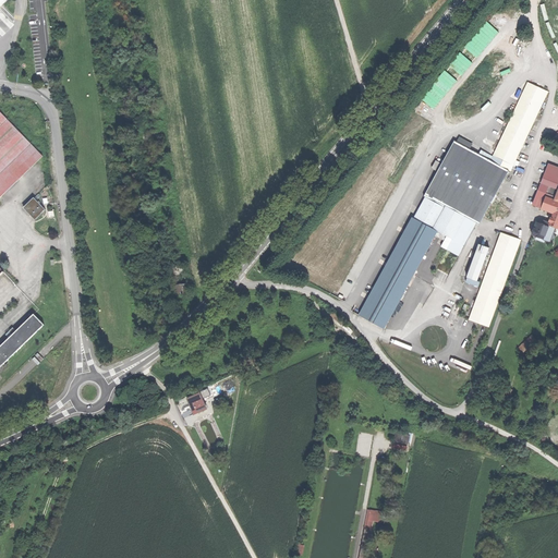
[(530,82),(494,155),(496,156),(513,165),(549,92),(530,82)]
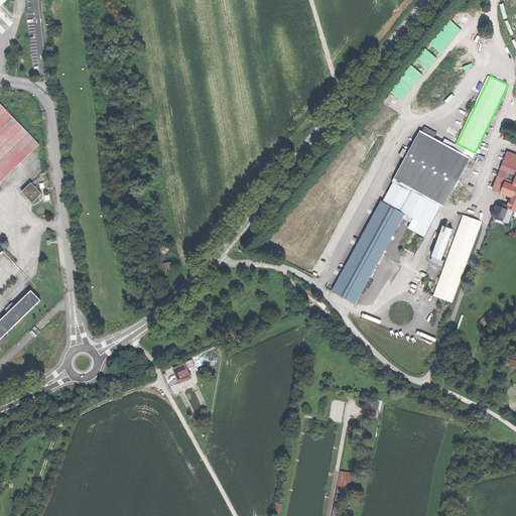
[(0,182),(41,144),(0,101),(0,182)]
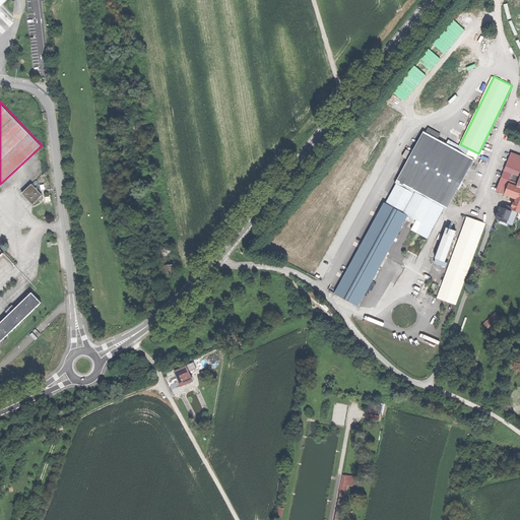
[(427,132),(398,184),(412,191),(413,190),(434,200),(448,208),(475,157),(460,149),(449,144),(427,132)]
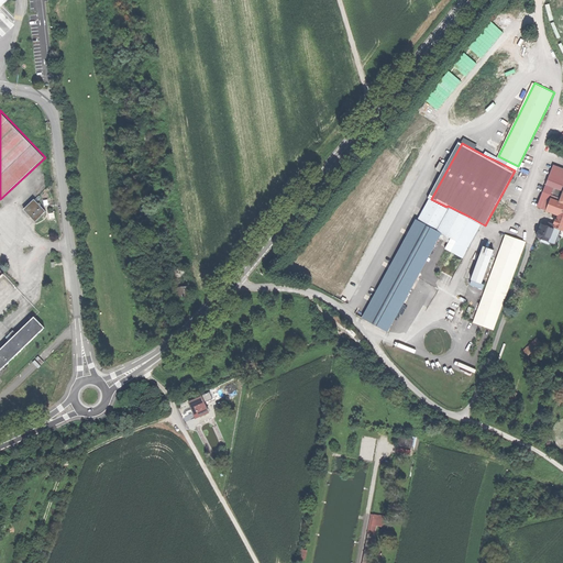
[(486,156),(498,162),(500,157),(498,156),(488,152),(486,156)]
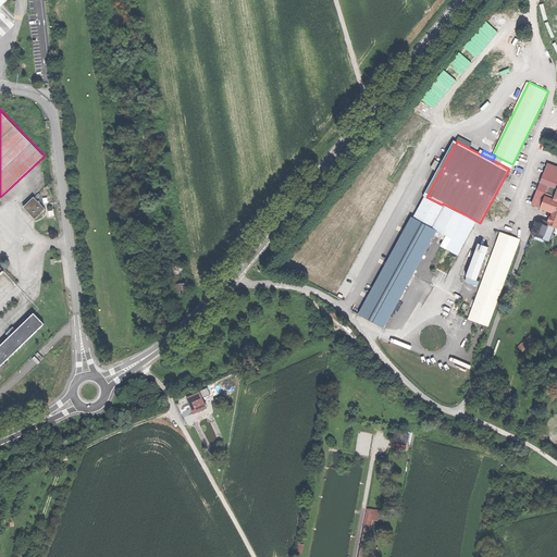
[(512,164),(495,156),(493,160),(509,169),(510,169),(512,164)]
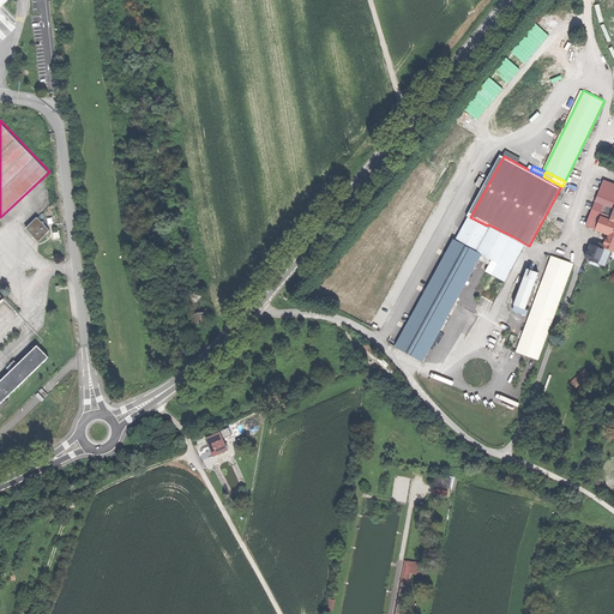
[(482,176),(477,185),(485,187),(488,179),(482,176)]
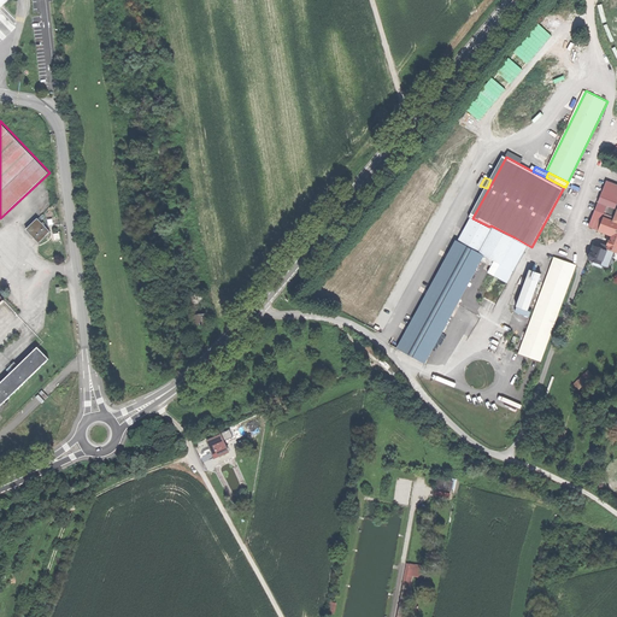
[(616,183),(607,181),(597,210),(603,212),(606,204),(609,205),(612,195),(616,197),(616,183)]
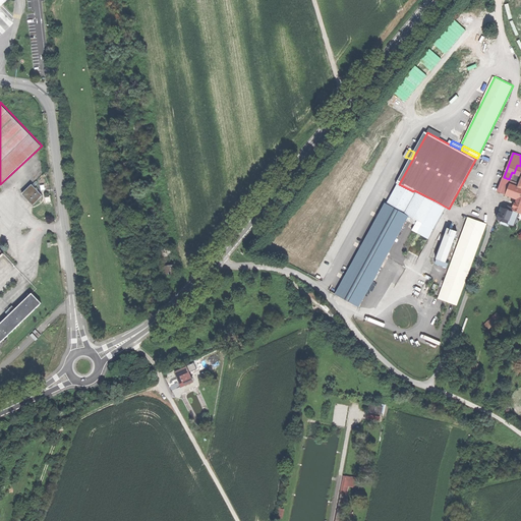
[(499,190),(507,193),(511,183),(519,186),(520,180),(520,175),(514,173),(511,179),(509,179),(504,177),(499,190)]
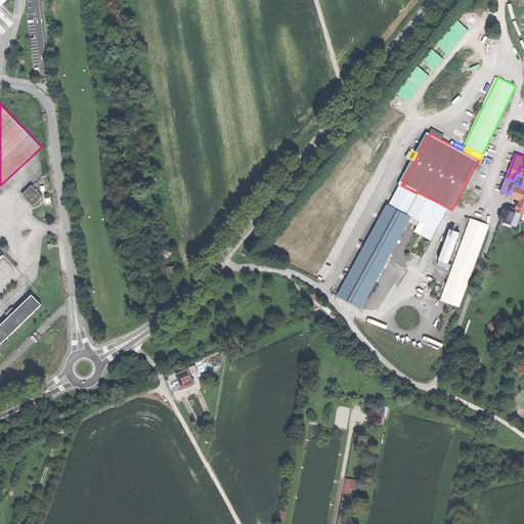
[(400,184),(389,205),(411,216),(421,221),(426,224),(437,202),(417,191),(416,192),(401,185),(400,184)]
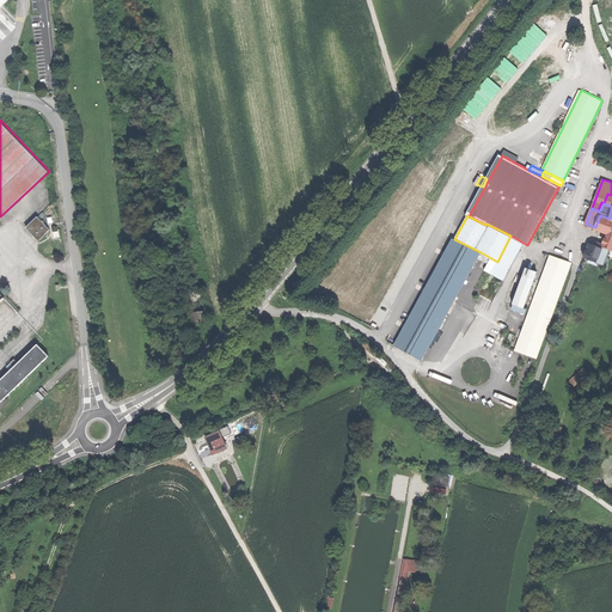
[(610,233),(611,230),(611,219),(610,219),(600,215),(595,227),(610,233)]
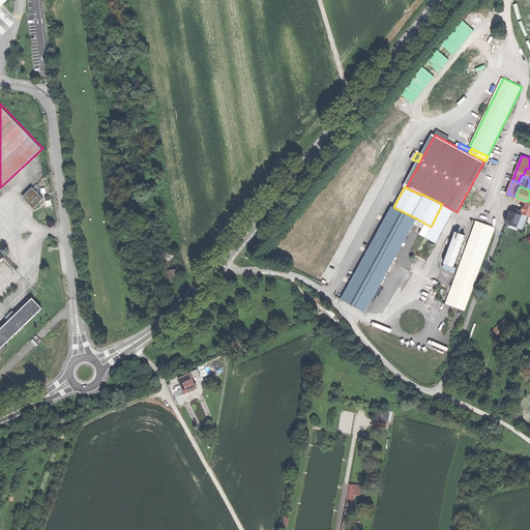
[(24,197),(34,208),(45,199),(33,187),(24,197)]
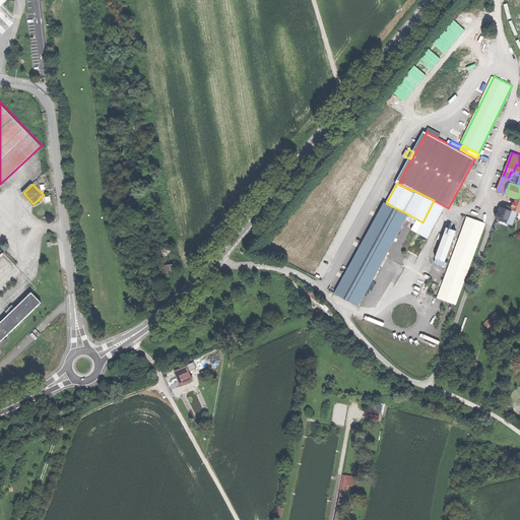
[(336,293),(359,306),(408,214),(386,203),(385,202),(336,293)]
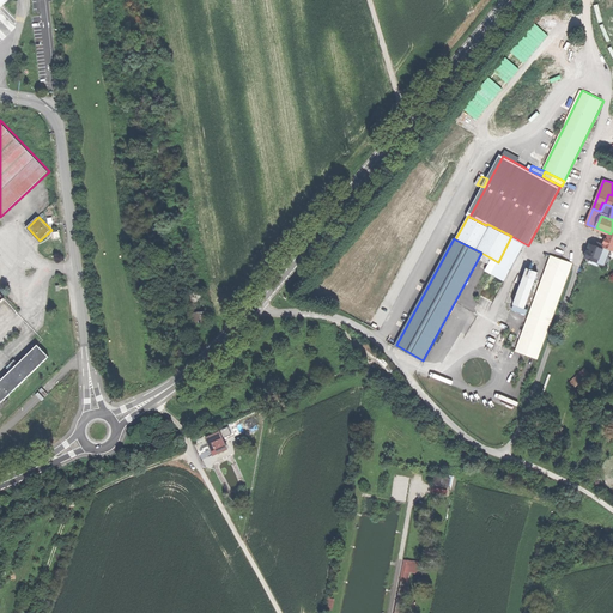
[(598,246),(592,243),(588,250),(586,256),(590,259),(600,262),(599,263),(605,265),(606,266),(612,249),(606,247),(605,248),(598,246)]
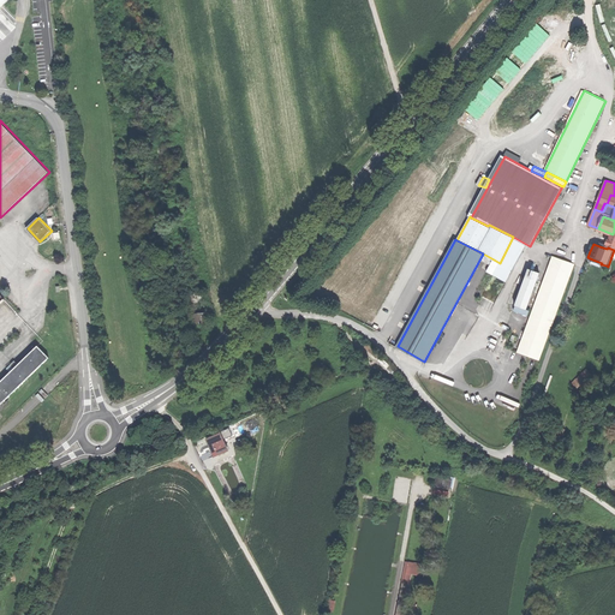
[(519,351),(541,359),(574,264),(554,256),(519,351)]
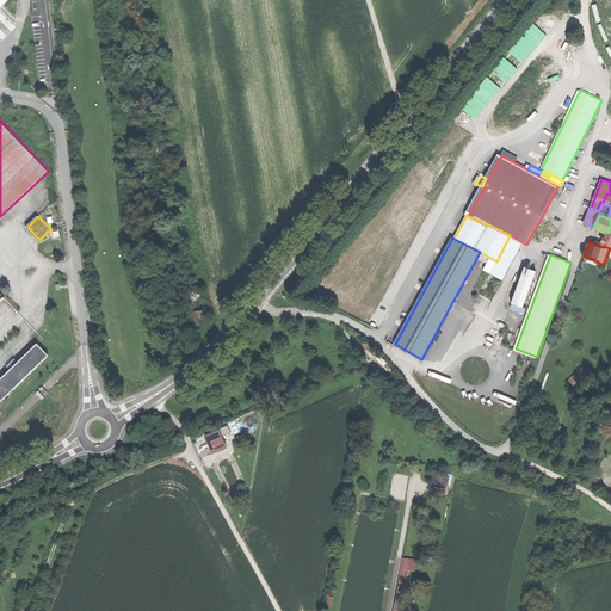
[(491,273),(497,261),(491,258),(485,270),(491,273)]
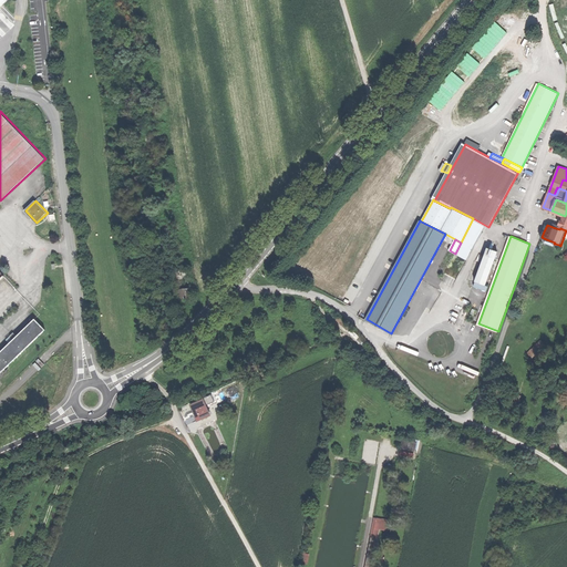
[(480,271),(476,281),(486,285),(498,251),(488,247),(482,266),(480,271)]
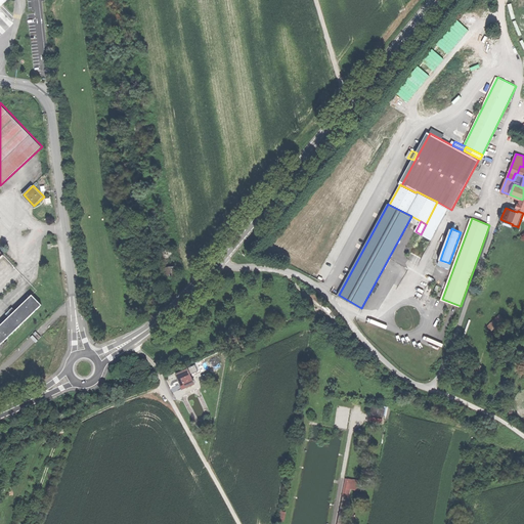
[(163,250),(167,267),(175,265),(172,249),(163,250)]
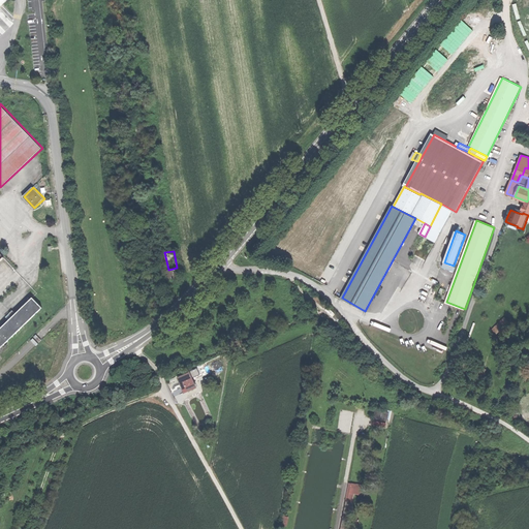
[(168,270),(169,279),(175,278),(179,277),(177,268),(168,270)]
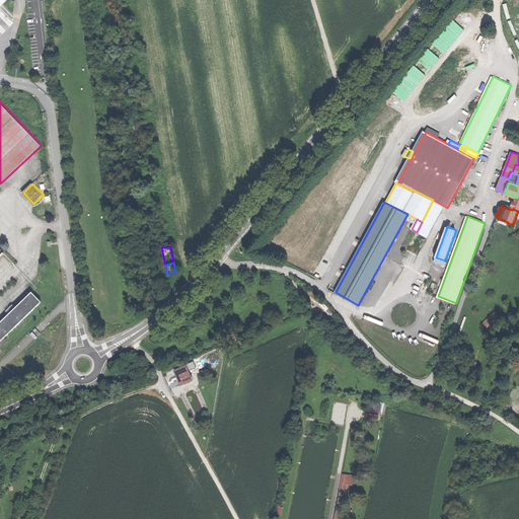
[(0,342),(43,301),(32,291),(0,321),(0,342)]
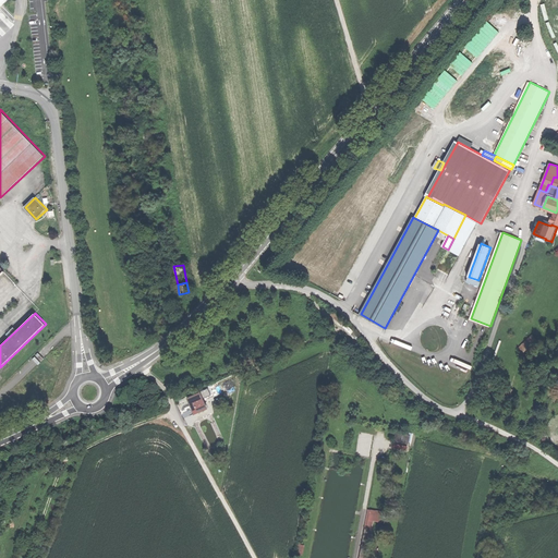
[(521,347),(525,351),(538,339),(534,335),(521,347)]
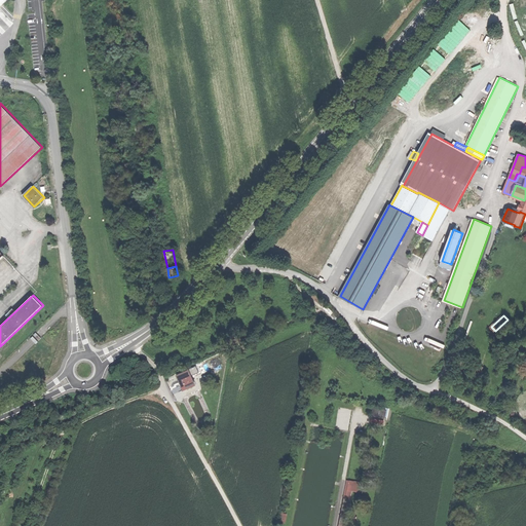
[(474,373),(479,376),(485,367),(480,364),(474,373)]
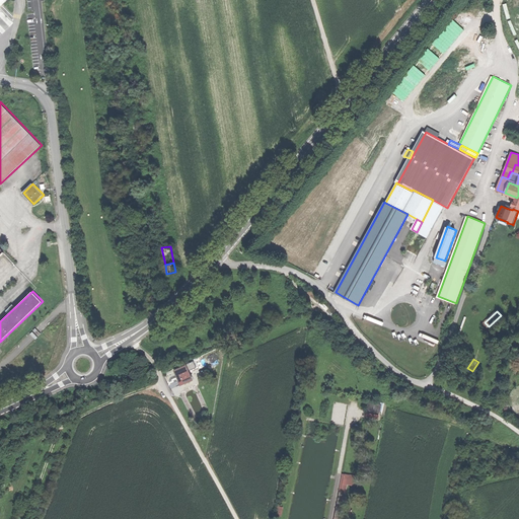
[(179,386),(193,381),(186,366),(173,371),(179,386)]
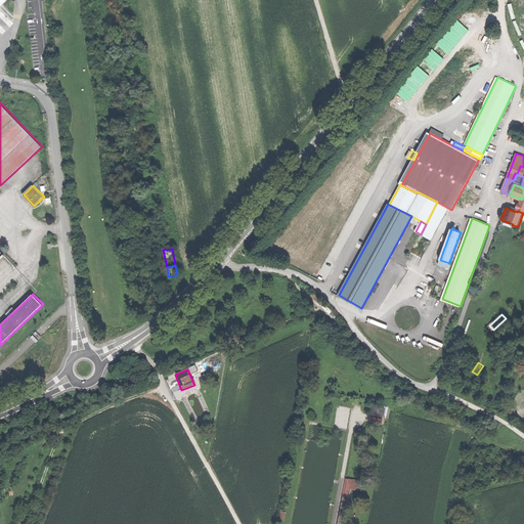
[(373,415),(387,416),(388,407),(374,406),(373,415)]
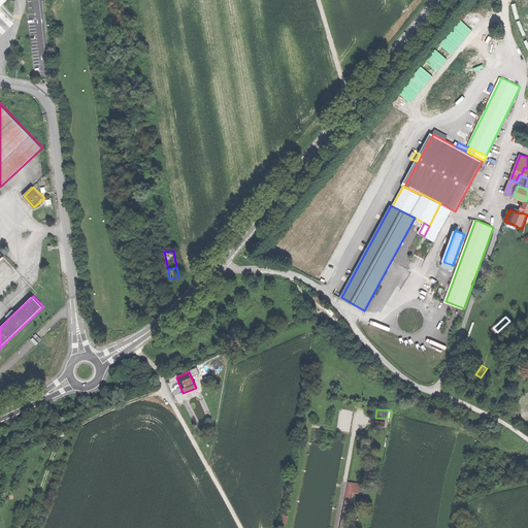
[(7,481),(10,472),(4,470),(1,477),(7,481)]
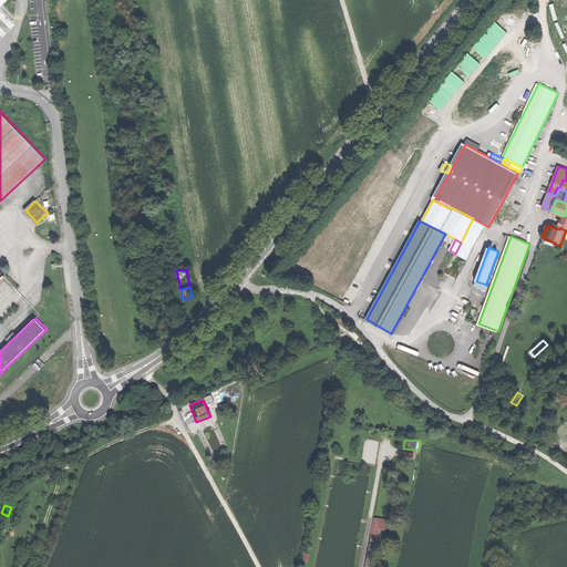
[(374,517),(372,536),(380,537),(381,529),(391,531),(393,519),(374,517)]
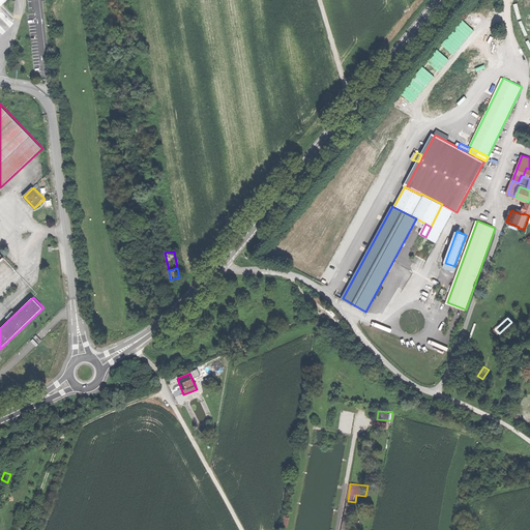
[(346,513),(343,529),(351,529),(354,514),(346,513)]
